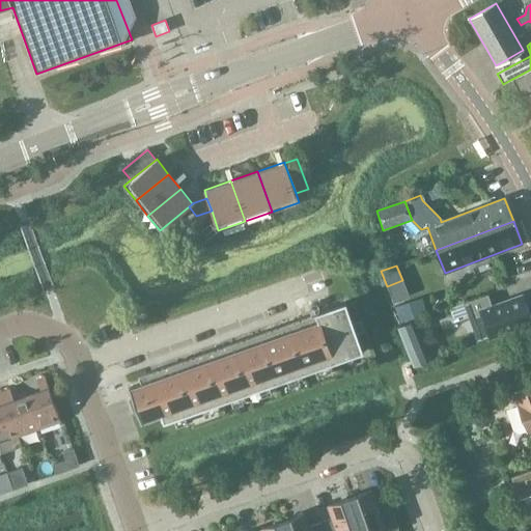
[(463,302),(478,342),(530,323),(530,322),(522,296),(493,306),(487,294),(463,302)]
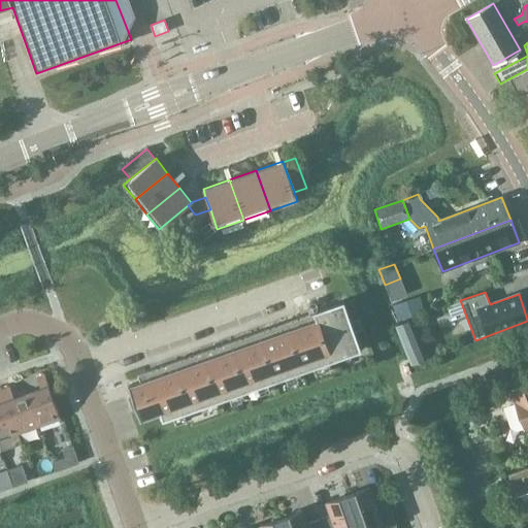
[(422,311),(417,296),(390,305),(395,321),(422,311)]
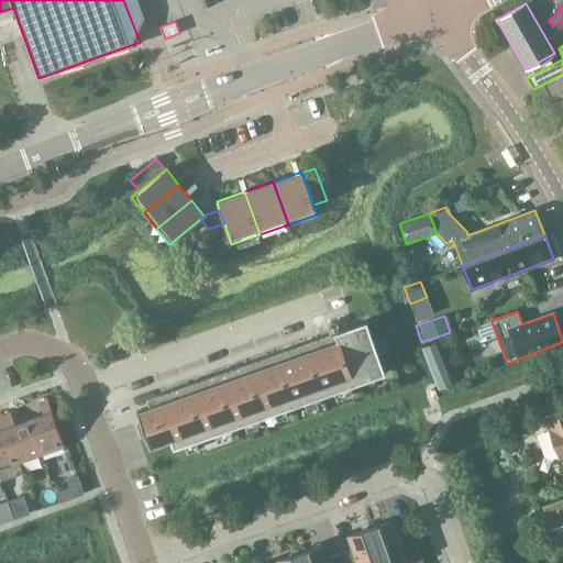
[(362,323),(155,396),(157,404),(170,441),(174,449),(379,375),(385,373),(366,321),(362,323)]
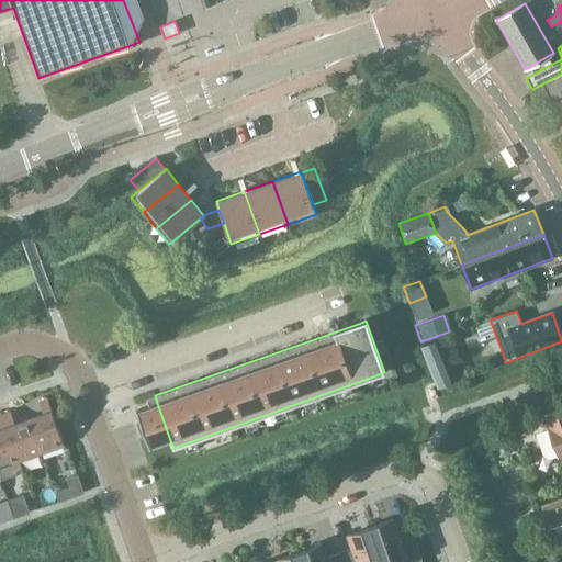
[(437,339),(419,346),(427,364),(444,357),(437,339)]
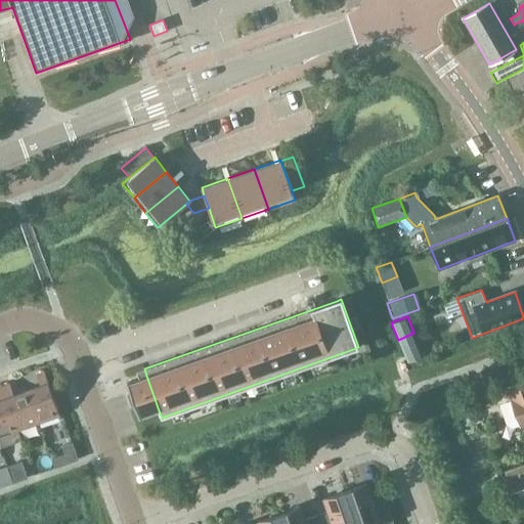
[(27,391),(38,423),(59,416),(44,372),(36,375),(40,386),(27,391)]
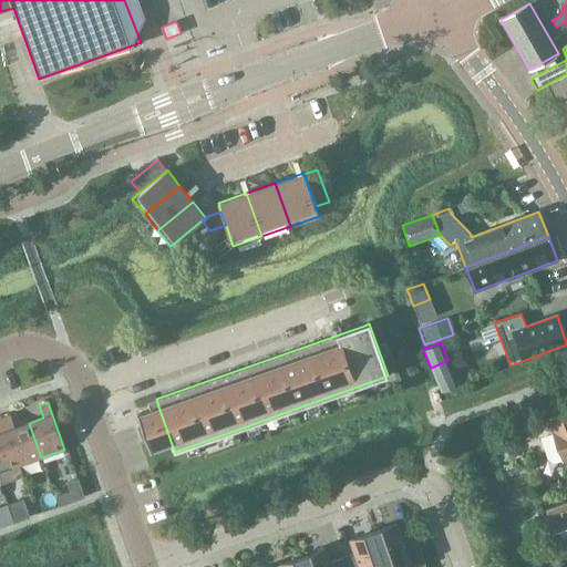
[(158,406),(137,414),(151,452),(172,444),(158,406)]
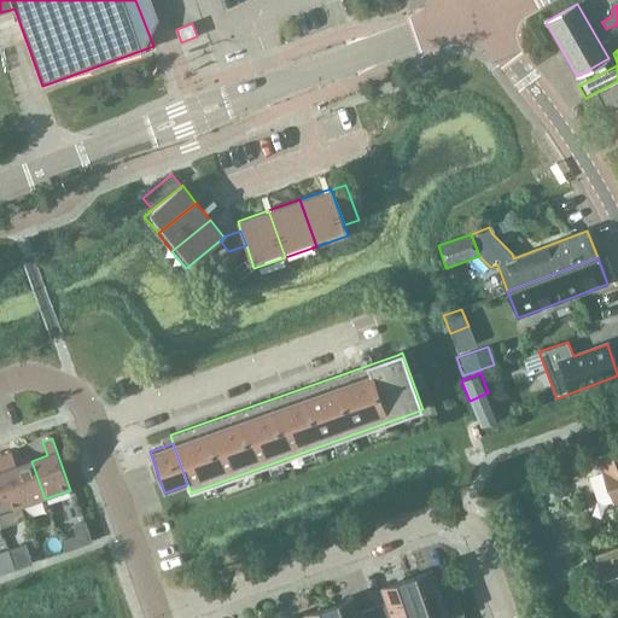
[(617,448),(598,456),(602,471),(601,472),(612,503),(617,500),(617,448)]
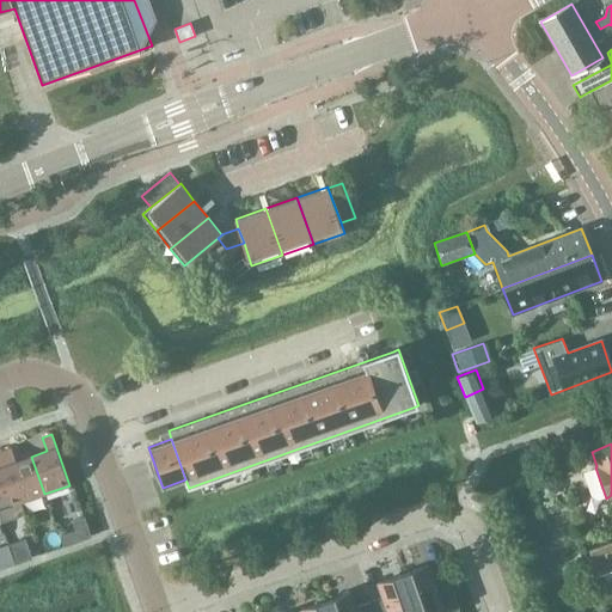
[(44,494),(31,457),(16,461),(11,448),(2,452),(19,502),(44,494)]
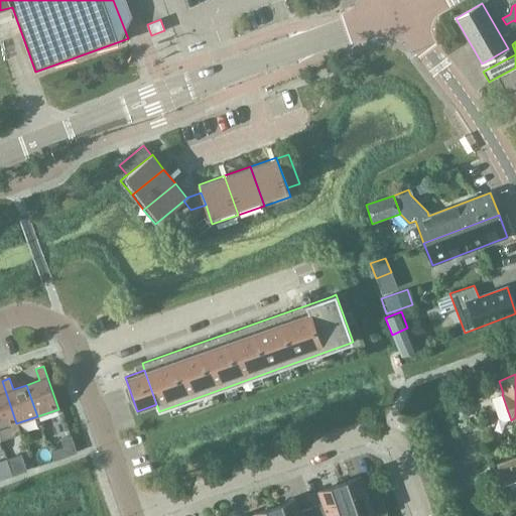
[(0,440),(20,433),(16,423),(2,381),(0,381),(0,440)]
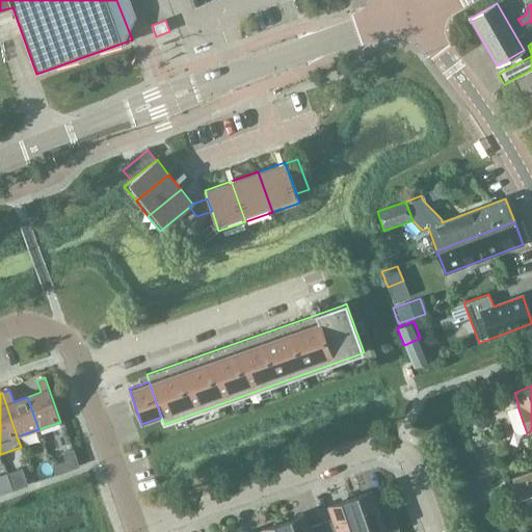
[(470,421),(470,426),(473,430),(478,431),(482,428),(483,423),(479,419),(474,418),(470,421)]
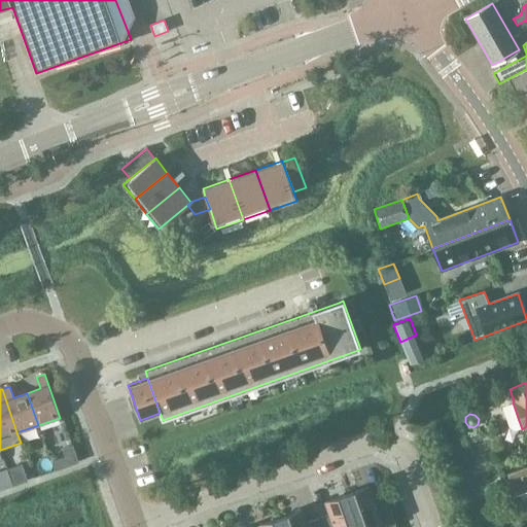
[(65,457),(51,461),(55,470),(68,466),(65,457)]
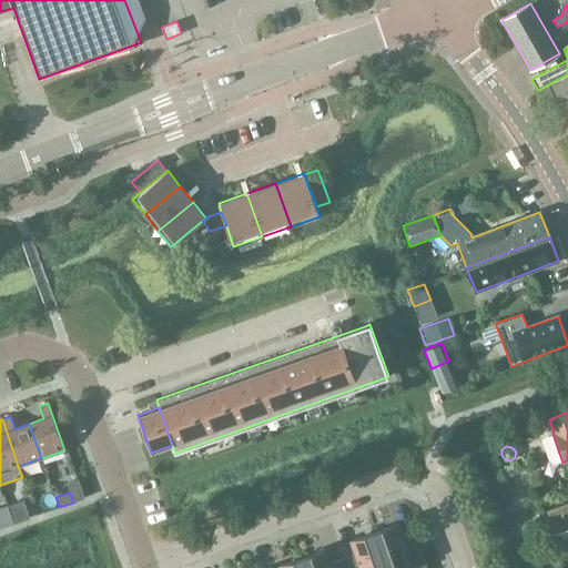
[(567,501),(564,504),(546,510),(554,534),(567,528),(567,501)]
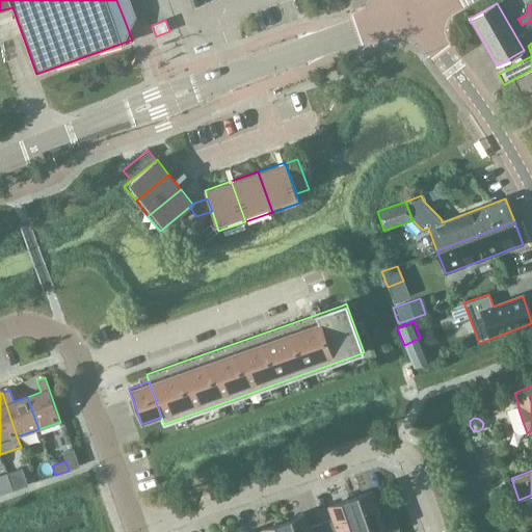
[(25,477),(10,481),(14,489),(27,485),(25,477)]
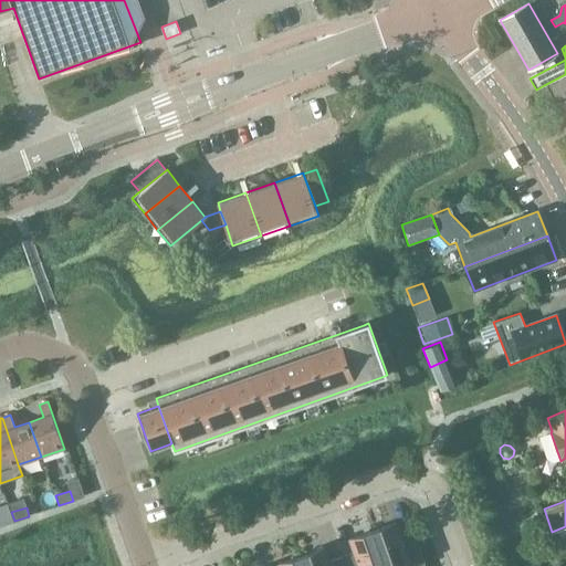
[(385,565),(425,565),(426,565),(412,531),(400,535),(396,523),(373,531),(385,565)]
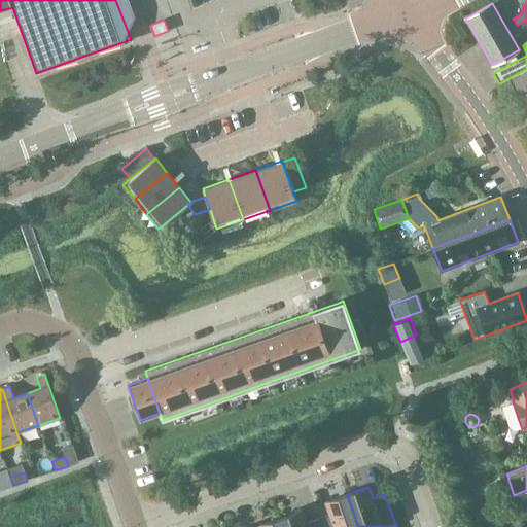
[(358,526),(347,494),(325,502),(329,514),(318,518),(321,526),(358,526)]
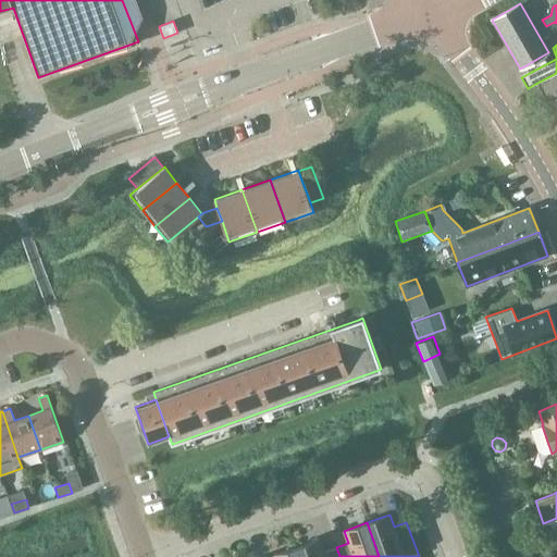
[(339,556),(336,547),(324,552),(320,539),(297,547),(300,556),(339,556)]
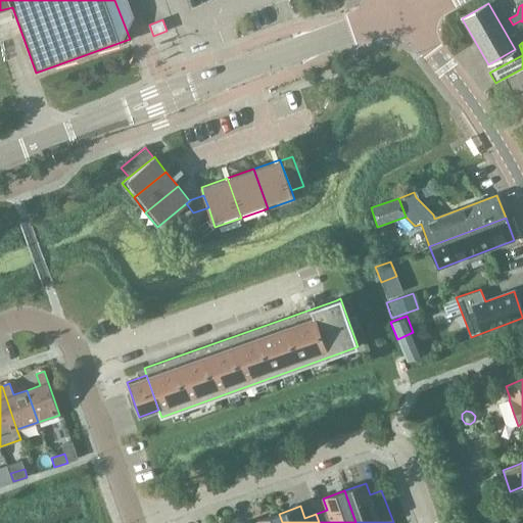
[(282,522),(279,514),(257,521),(257,522),(282,522)]
